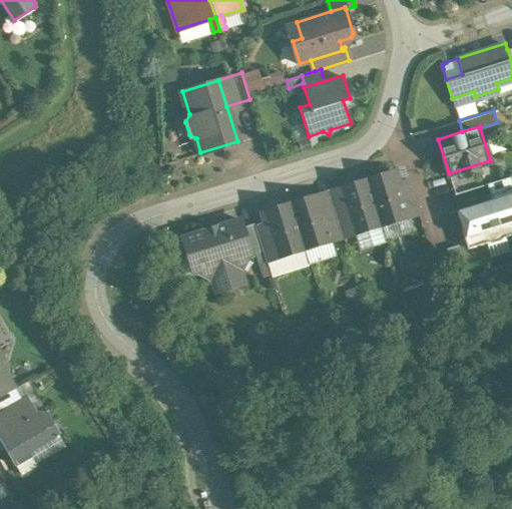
[(394,170),(367,178),(381,224),(408,216),(397,181),(394,170)]
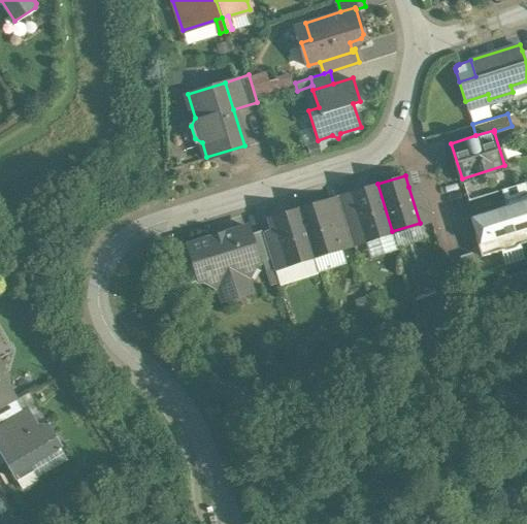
[(526,181),(501,189),(505,200),(526,192),(526,181)]
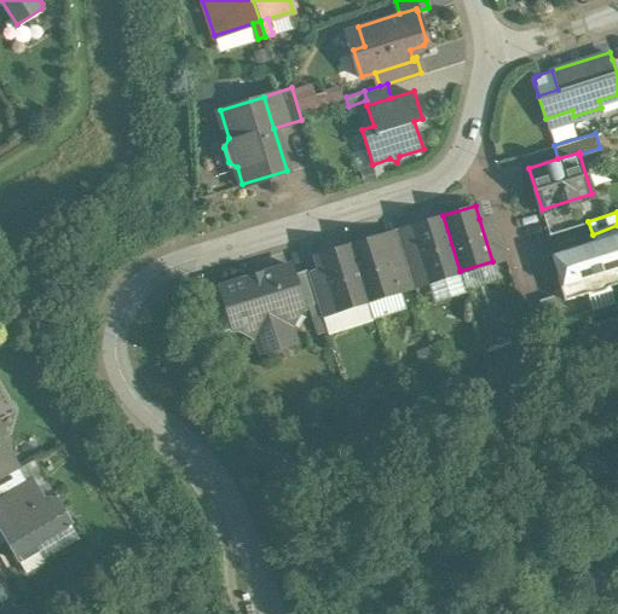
[(443,215),(410,226),(427,281),(460,271),(443,215)]
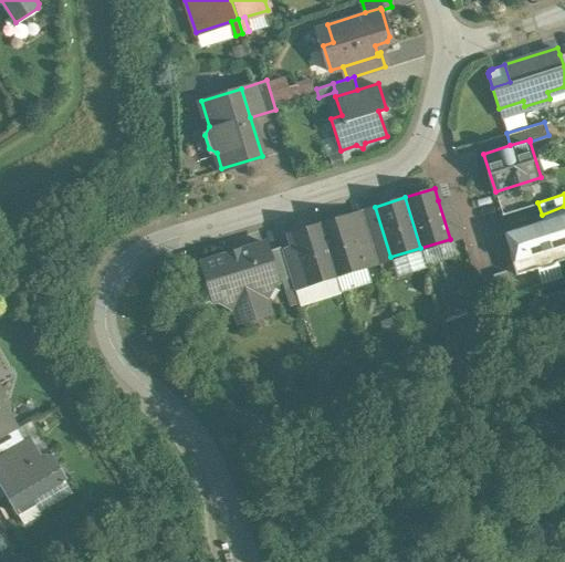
[(451,197),(438,200),(450,239),(462,235),(451,197)]
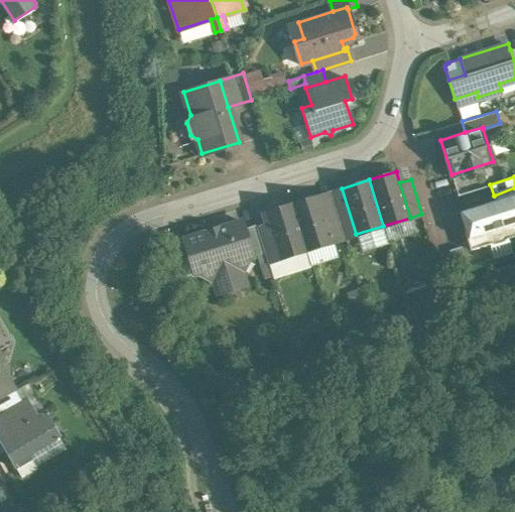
[(495,201),(460,211),(466,230),(465,230),(471,249),(490,243),(493,243),(497,243),(501,242),(504,240),(507,238),(514,235),(514,187),(494,196),(493,196),(495,201)]
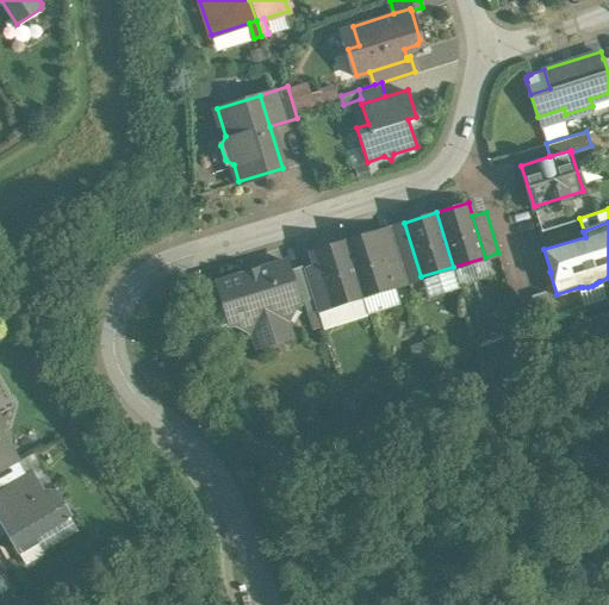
[(421,276),(404,223),(391,226),(408,281),(421,276)]
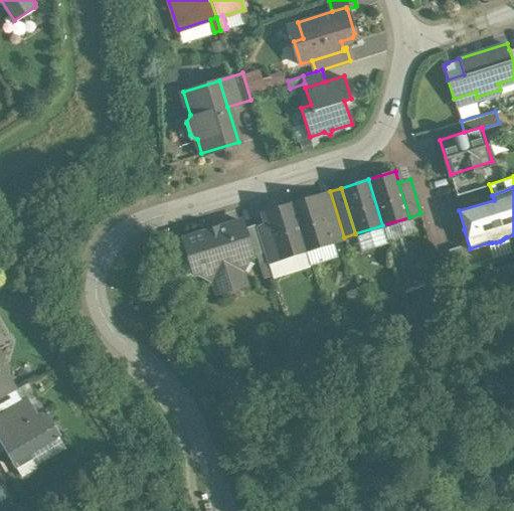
[(344,237),(330,191),(318,195),(332,240),(344,237)]
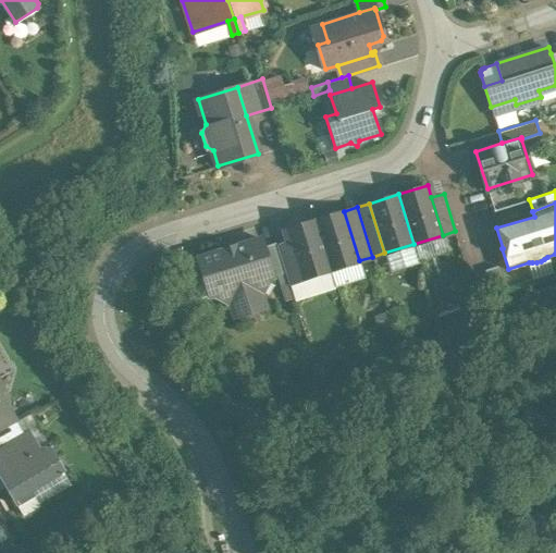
[(344,211),(314,220),(331,270),(359,260),(344,211)]
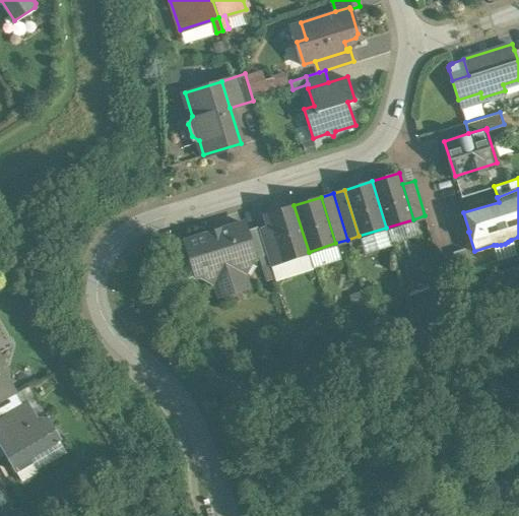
[(294,205),(266,214),(270,226),(281,260),(309,252),(294,205)]
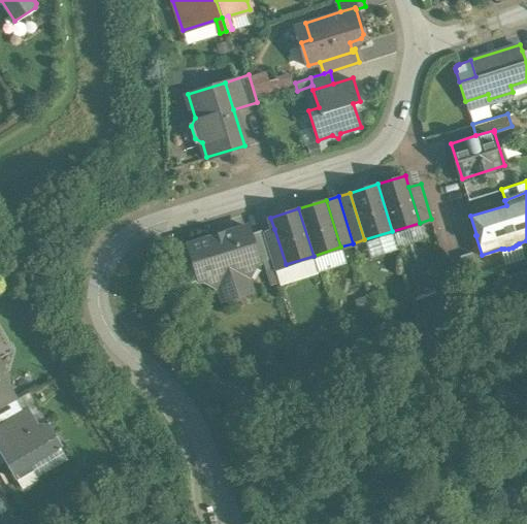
[(248,225),(188,242),(199,280),(203,279),(218,285),(225,271),(235,269),(248,275),(255,262),(259,261),(250,233),(248,225)]
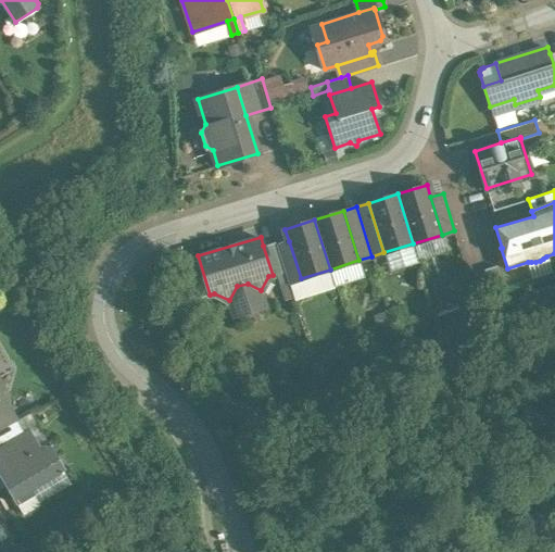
[(276,241),(263,246),(273,275),(285,271),(277,245),(276,241)]
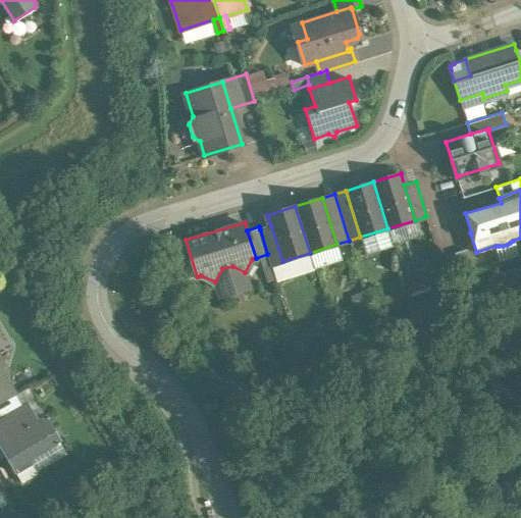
[(282,261),(271,226),(260,229),(267,254),(270,265),(282,261)]
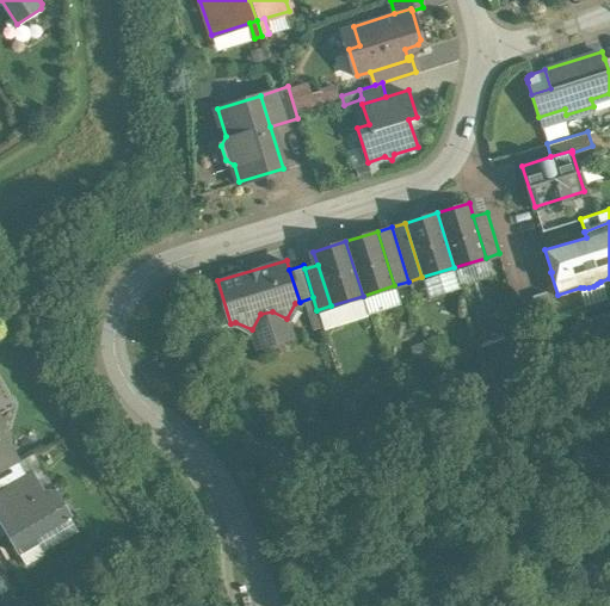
[(546,290),(533,295),(540,321),(554,317),(546,290)]
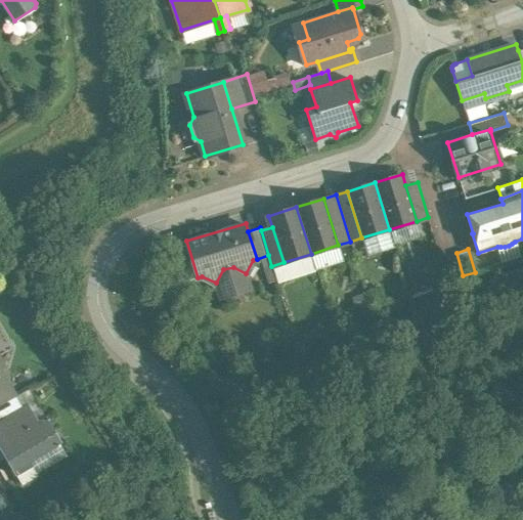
[(216,283),(221,298),(250,289),(246,273),(233,267),(223,269),(216,283)]
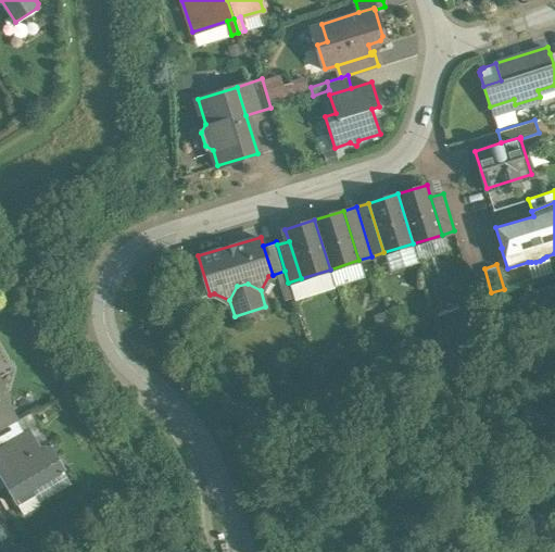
[(1,391),(0,391),(0,428),(17,419),(1,391)]
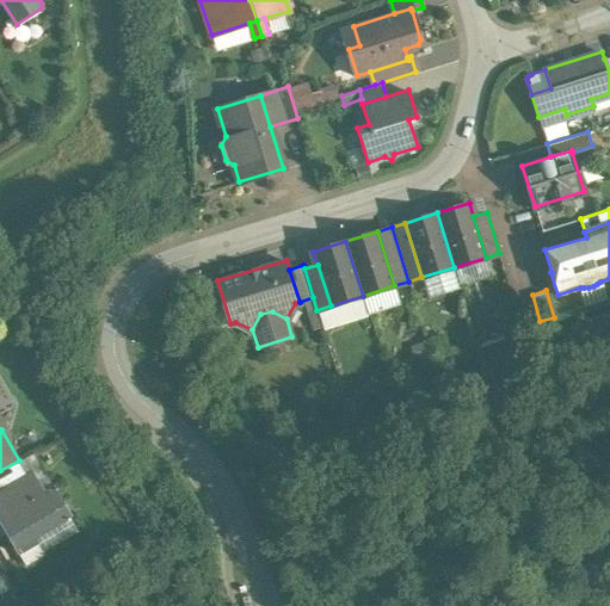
[(0,470),(0,489),(28,475),(19,461),(0,470)]
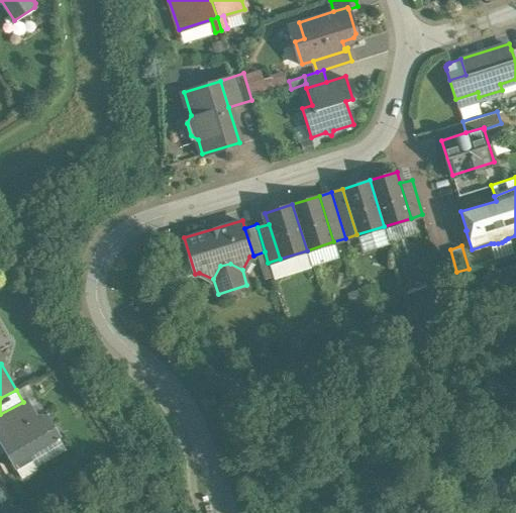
[(37,416),(27,399),(23,402),(0,414),(0,436),(0,440),(14,464),(60,436),(45,411),(37,416)]
